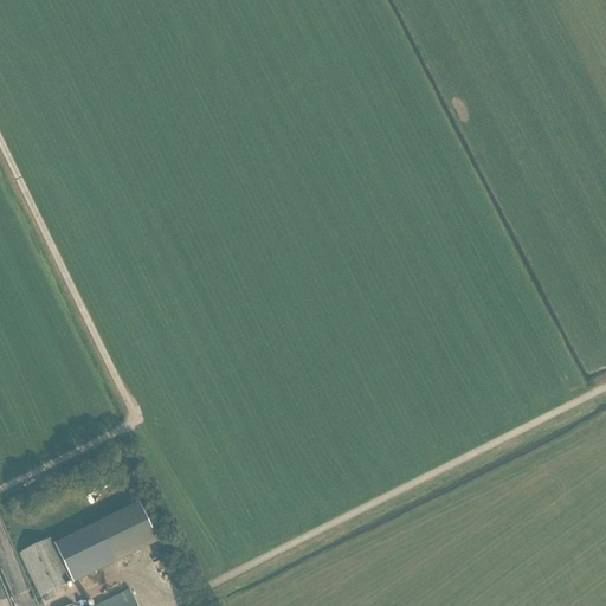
[(162,541),(143,503),(58,543),(76,582),(162,541)]
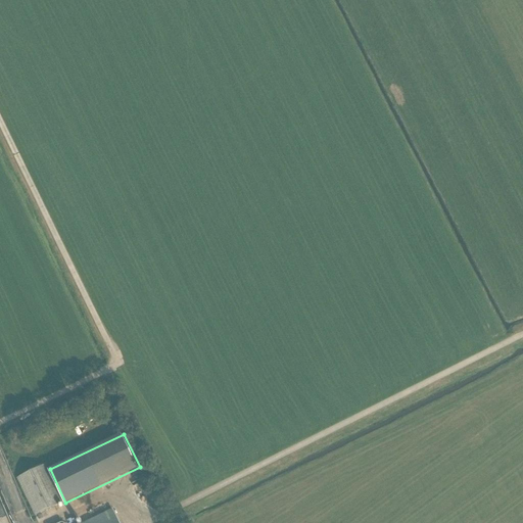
[(0,482),(6,494),(14,491),(0,460),(0,482)]
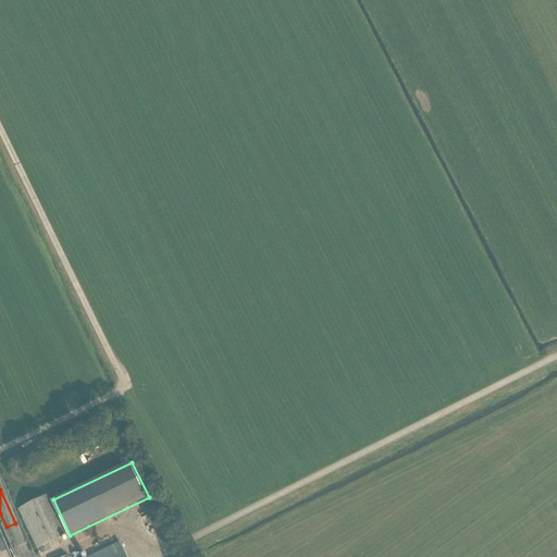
[(66,535),(47,495),(17,509),(37,549),(66,535)]
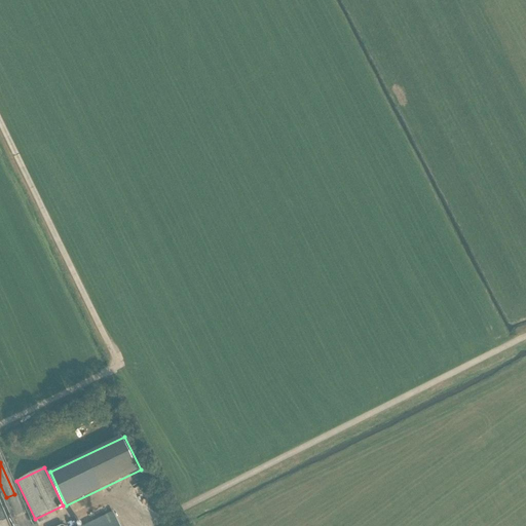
[(118,525),(112,512),(82,525),(118,525)]
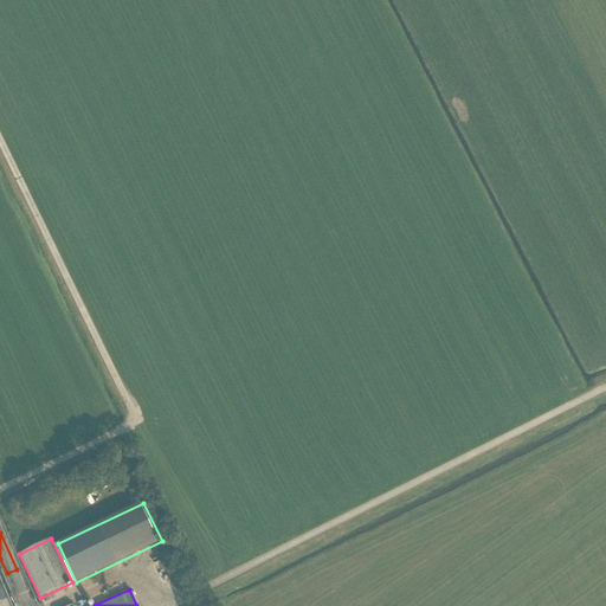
[(13,605),(8,594),(0,598),(0,605),(13,605)]
